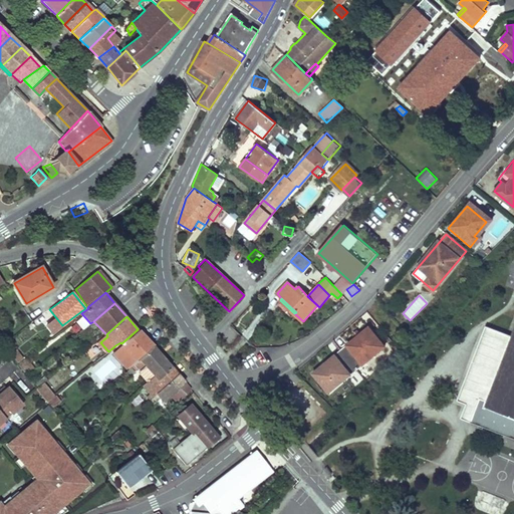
[(513,332),(512,336),(486,326),(458,401),(467,404),(462,420),(513,439),(513,332)]
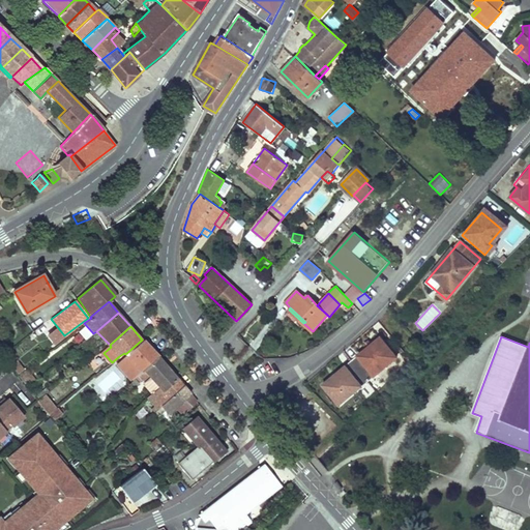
[(381,337),(351,361),(367,382),(396,358),(381,337)]
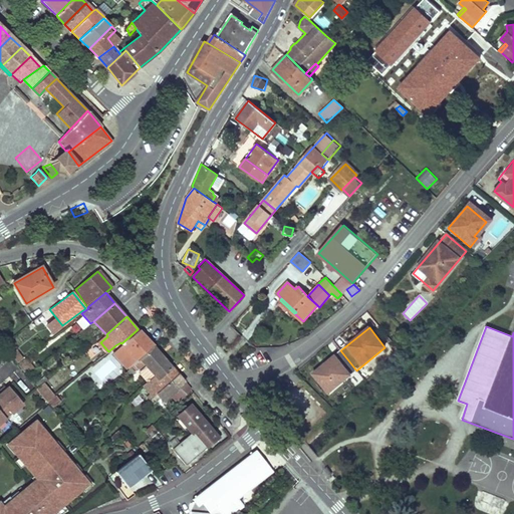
[(138,329),(121,343),(134,357),(129,361),(131,365),(133,363),(140,357),(154,346),(139,328),(138,329)]
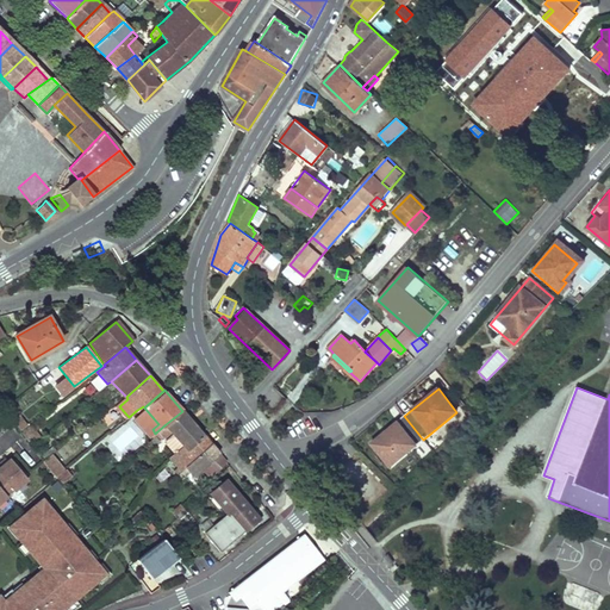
[(20,414),(11,402),(5,406),(14,418),(20,414)]
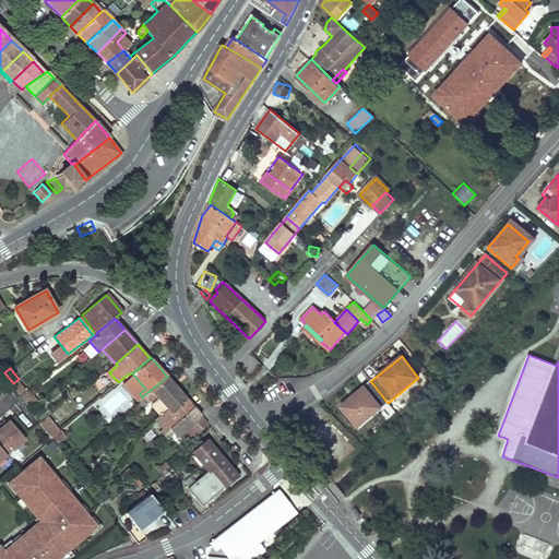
[(123,381),(139,400),(142,397),(140,393),(145,389),(132,373),(123,381)]
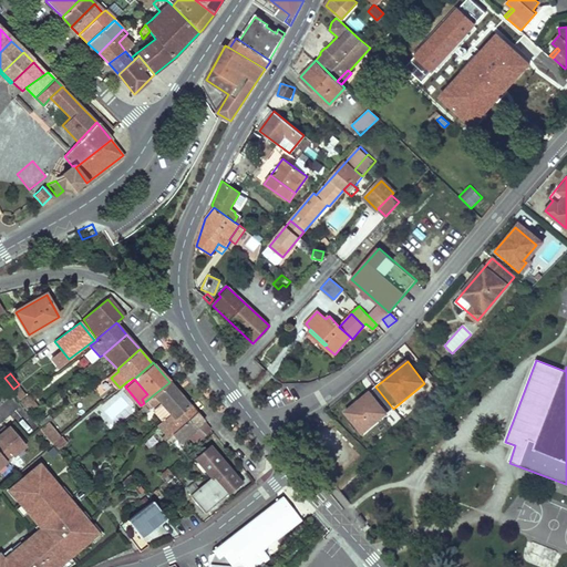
[(169,382),(154,394),(161,402),(154,408),(154,410),(163,420),(171,413),(174,418),(189,404),(169,382)]
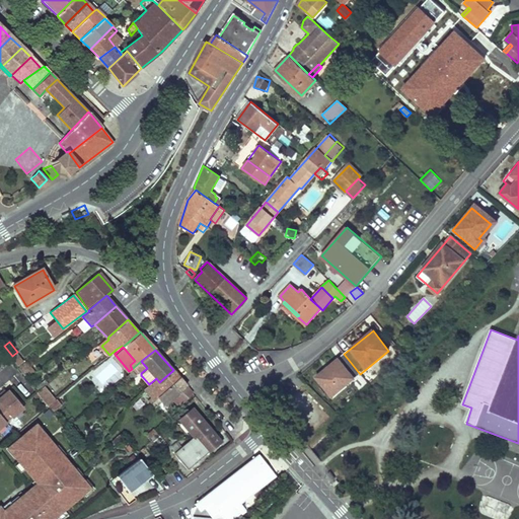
[(344,354),(317,376),(332,396),(360,374),(344,354)]
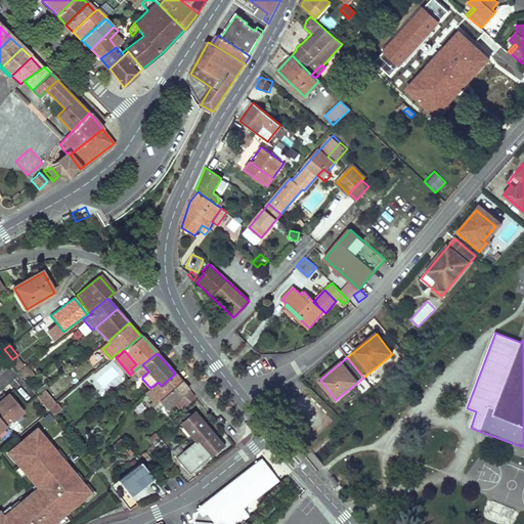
[(27,362),(19,368),(28,381),(36,375),(27,362)]
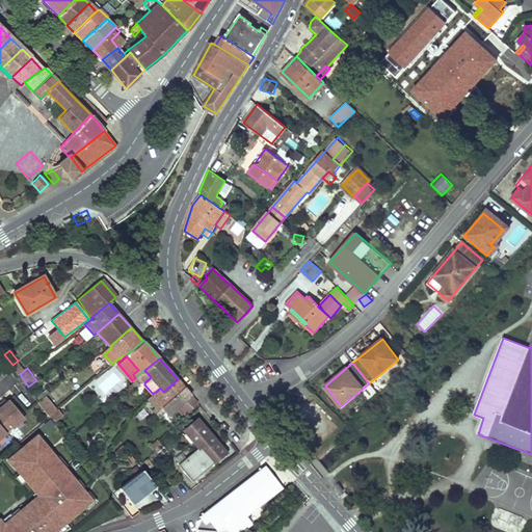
[(135,378),(132,380),(136,384),(141,379),(137,376),(135,378)]
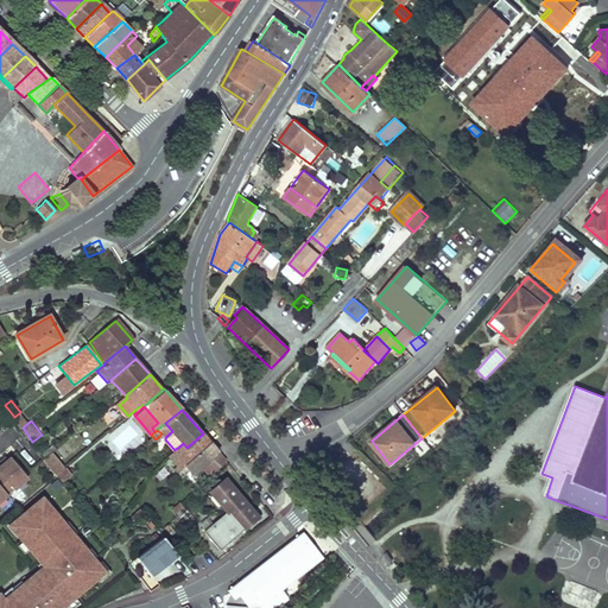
[(219,453),(203,434),(187,448),(183,443),(175,450),(169,455),(177,466),(175,469),(177,472),(192,458),(202,468),(219,453)]
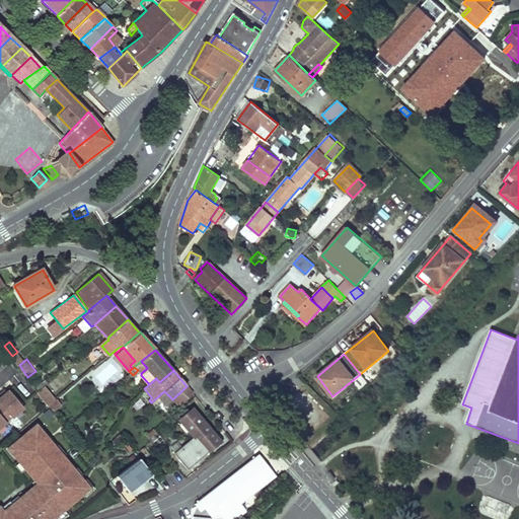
[(359,388),(367,381),(361,374),(353,381),(359,388)]
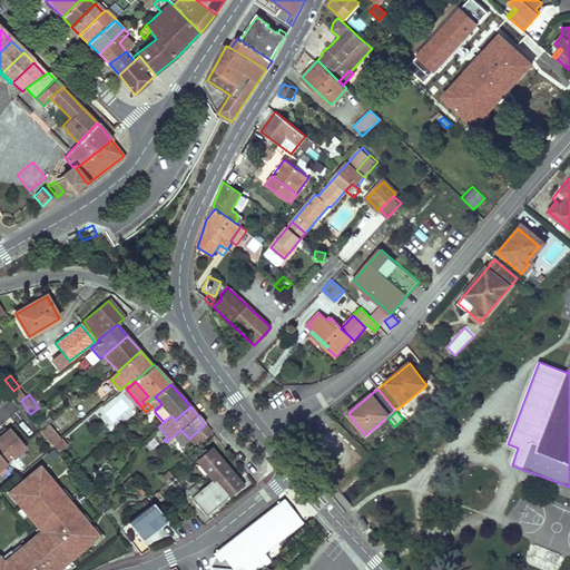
[(51,423),(42,430),(53,444),(62,438),(51,423)]
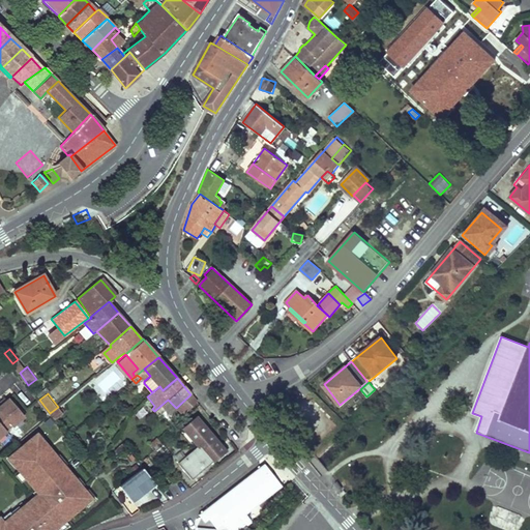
[(190,394),(176,408),(182,415),(196,402),(197,401),(190,394)]
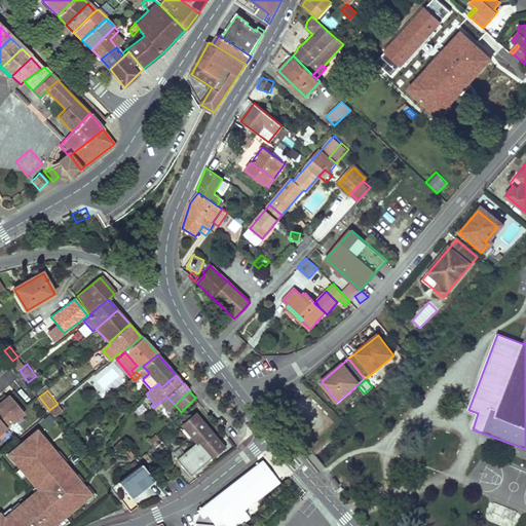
[(0,433),(6,427),(5,427),(11,422),(11,423),(24,413),(9,396),(0,403),(0,409),(0,410),(0,433)]
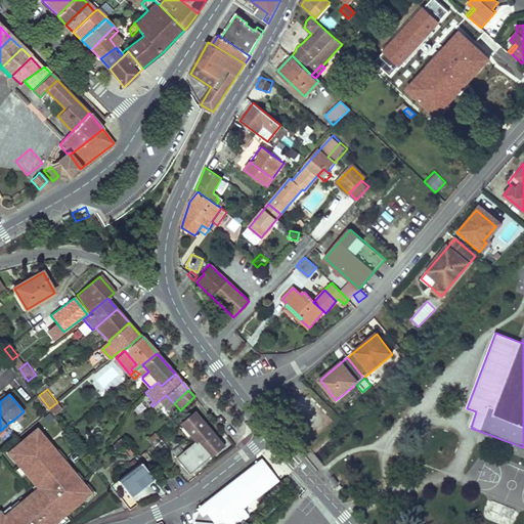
[(304,403),(305,423),(320,422),(320,409),(311,410),(310,403),(304,403)]
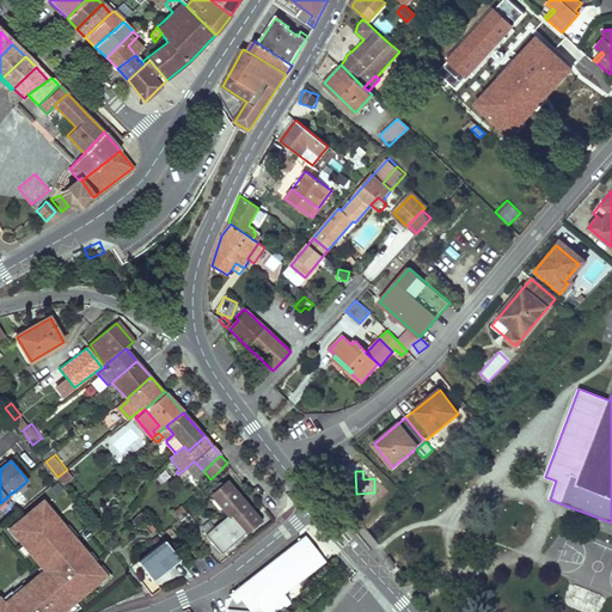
[(212,495),(226,512),(228,515),(232,513),(248,532),(258,522),(251,514),(254,512),(227,482),(212,495)]
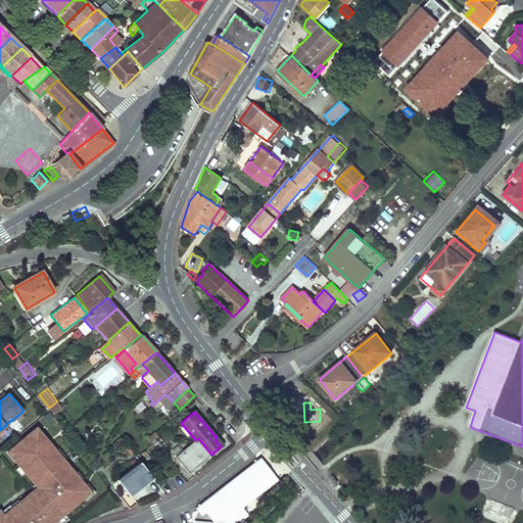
[(53,522),(89,493),(36,430),(11,452),(22,463),(18,466),(29,478),(31,476),(41,487),(14,510),(9,506),(0,513),(0,522),(53,522)]
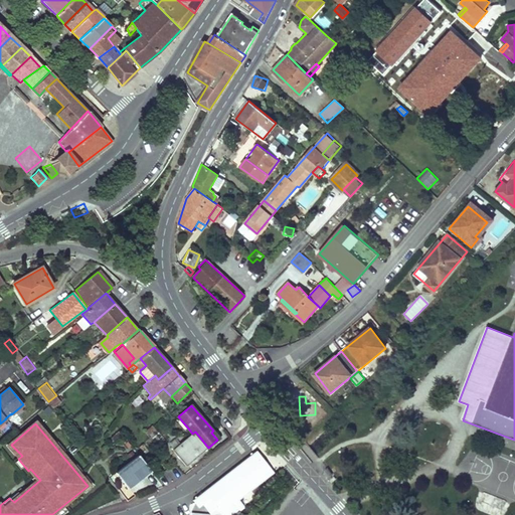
[(155,428),(149,434),(158,444),(164,439),(155,428)]
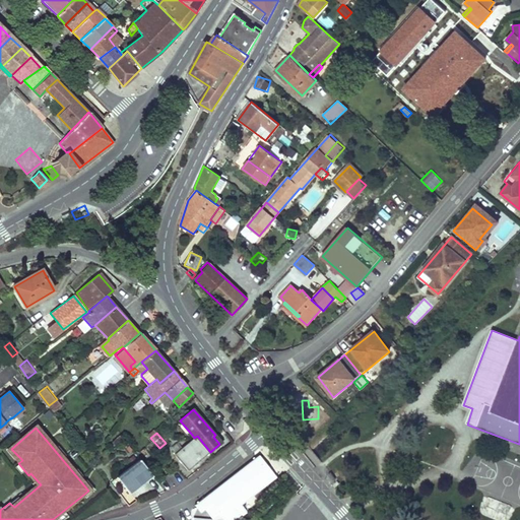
[(194,438),(175,454),(189,470),(210,452),(197,436),(194,438)]
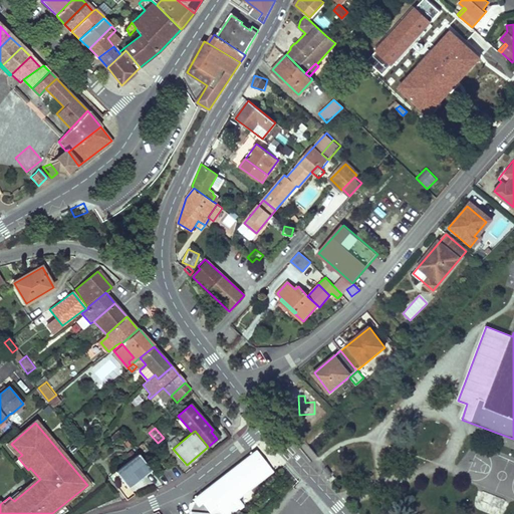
[(238,498),(271,473),(255,452),(204,491),(193,498),(198,505),(208,497),(219,511),(212,513),(192,512),(192,513),(235,513),(238,512),(237,511),(243,505),(238,498)]
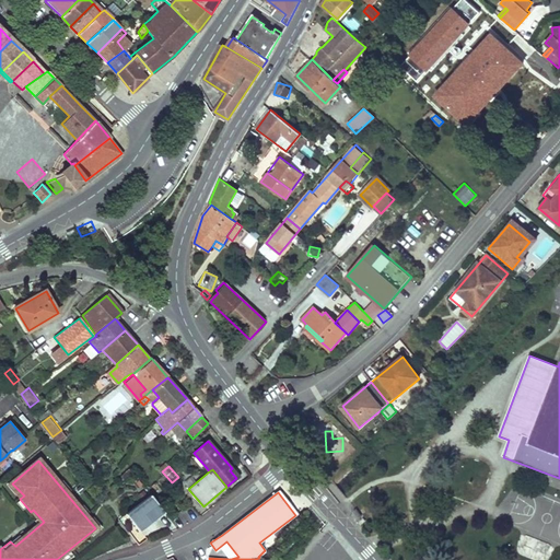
[(151,494),(127,513),(137,526),(129,532),(138,544),(147,537),(141,529),(164,512),(151,494)]
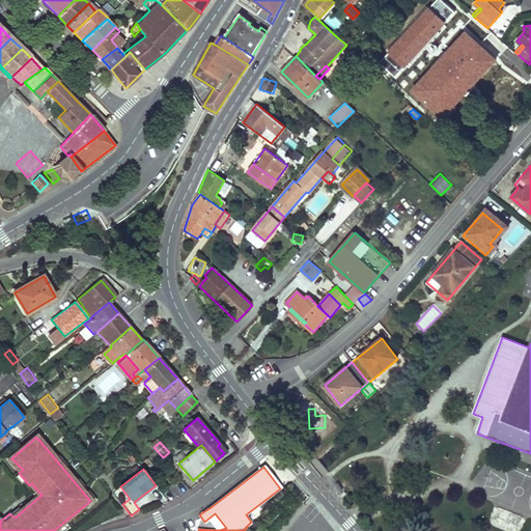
[(495,506),(490,524),(510,530),(516,530),(523,515),(495,506)]
